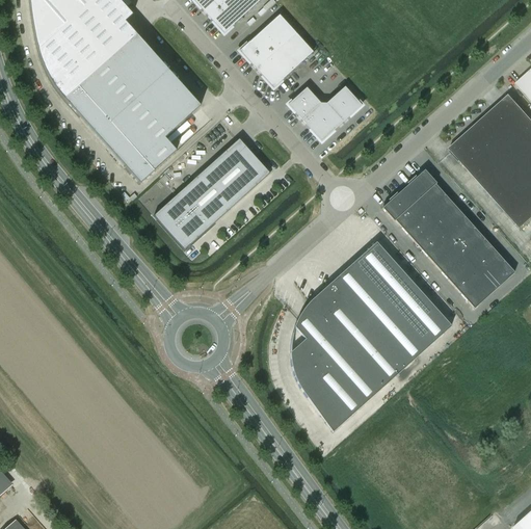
[(30,0),(30,3),(31,7),(32,12),(32,18),(33,23),(34,27),(34,30),(35,32),(35,34),(35,37),(36,38),(36,40),(37,44),(38,47),(40,53),(42,58),(43,61),(44,64),(45,68),(46,70),(48,73),(50,77),(52,80),(55,85),(57,88),(61,94),(65,98),(137,33),(125,21),(133,14),(121,0),(30,0)]
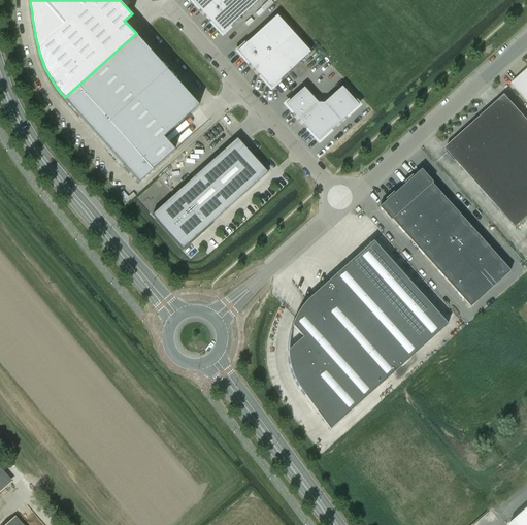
[(194,0),(206,13),(221,0),(194,0)]
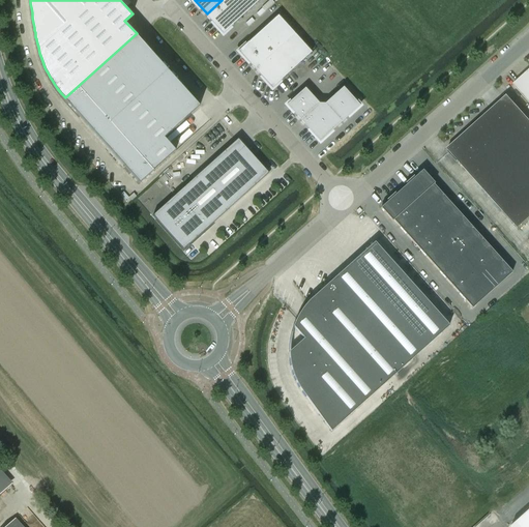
[(222,0),(207,13),(224,32),(259,0),(222,0)]
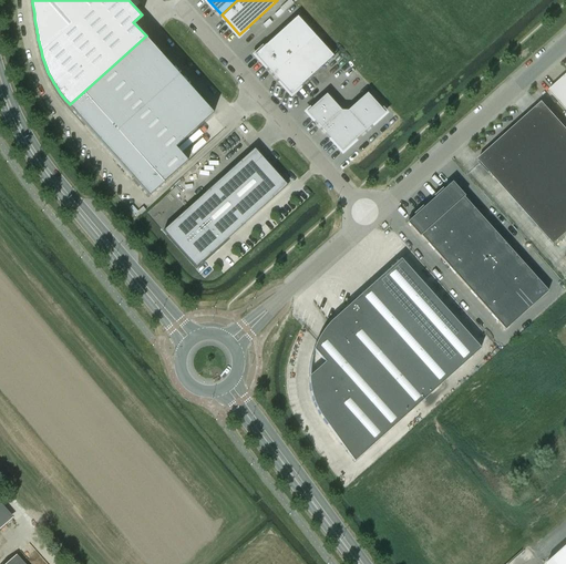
[(317,33),(298,13),(256,52),(274,72),(317,33)]
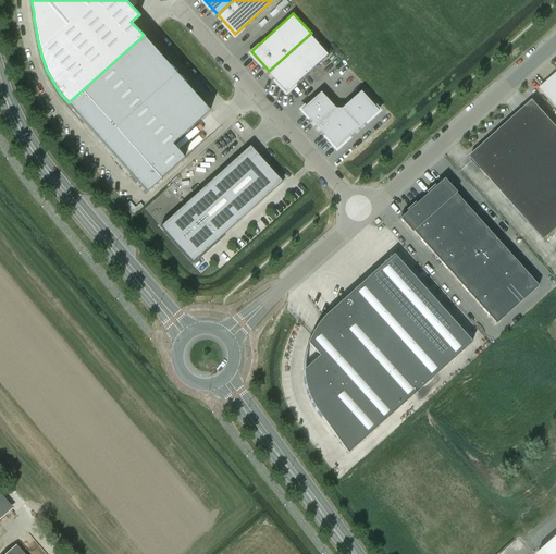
[(269,71),(286,90),(329,53),(311,33),(269,71)]
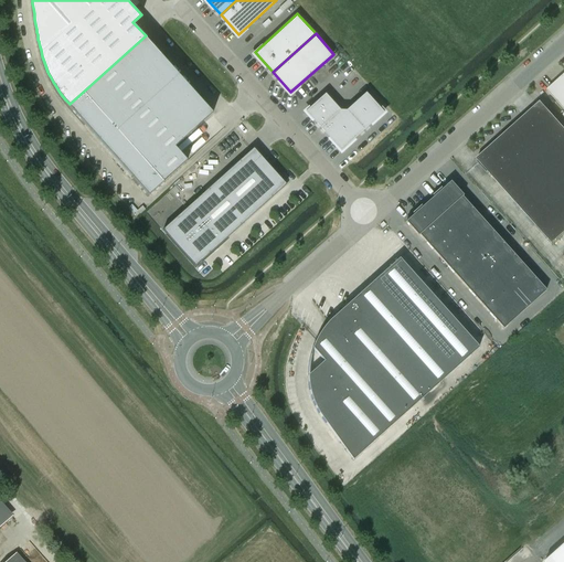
[(146,35),(70,104),(149,193),(188,159),(176,146),(213,112),(146,35)]
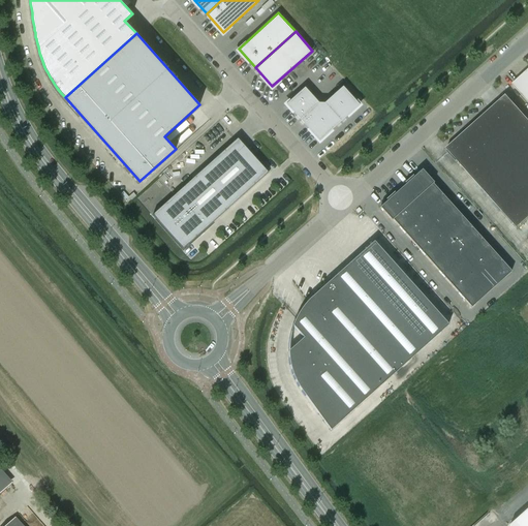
[(527,68),(513,82),(527,98),(527,68)]
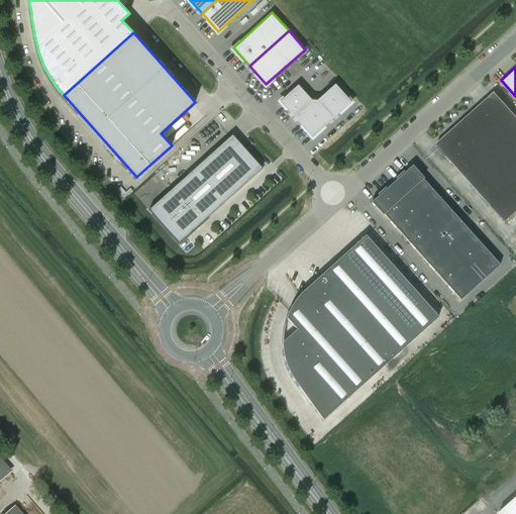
[(317,99),(312,99),(298,84),(280,100),(313,136),(351,101),(335,83),(317,99)]
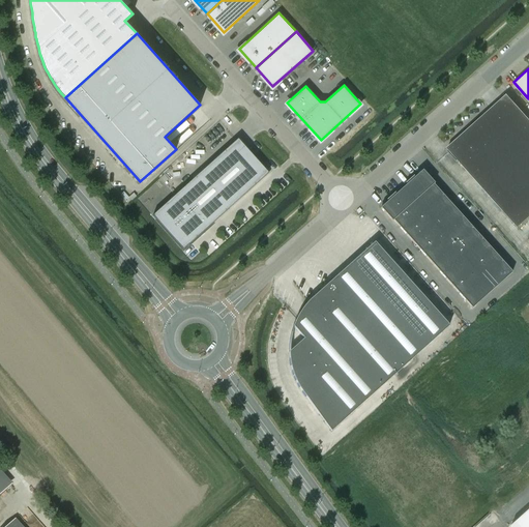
[(448,149),(458,159),(461,157),(505,208),(504,209),(520,226),(528,216),(528,119),(515,103),(487,128),(479,120),(448,149)]
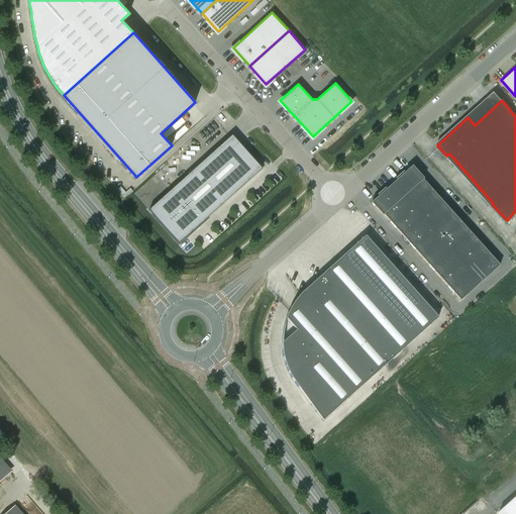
[(263,167),(232,133),(149,208),(180,241),(263,167)]
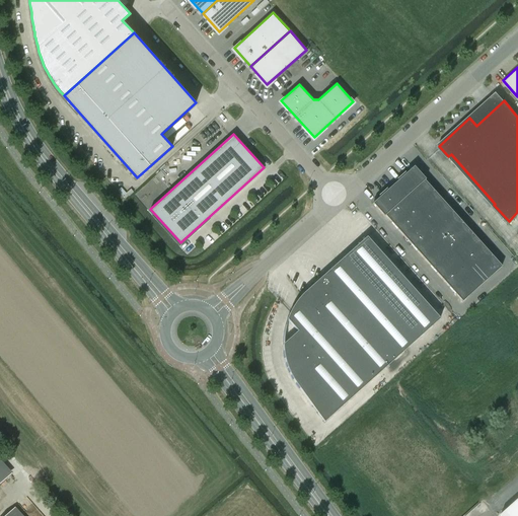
[(503,265),(425,178),(426,177),(415,164),(373,202),(385,214),(386,213),(463,299),(503,265)]
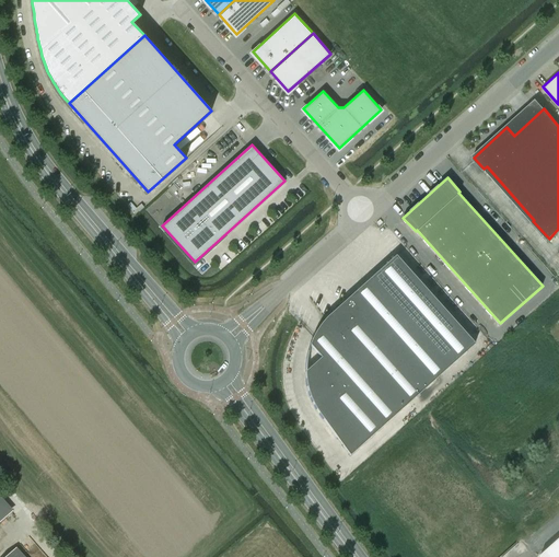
[(351,453),(476,341),(397,254),(328,314),(325,317),(323,321),(319,325),(317,328),(315,332),(313,336),(312,340),(311,343),(323,355),(306,369),(306,373),(307,378),(307,382),(309,386),(310,391),(312,395),(313,398),(315,403),(317,406),(319,409),(351,453)]
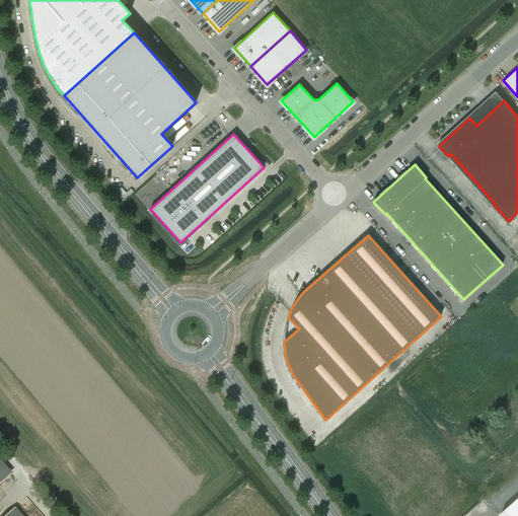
[(0,481),(8,473),(0,462),(0,481)]
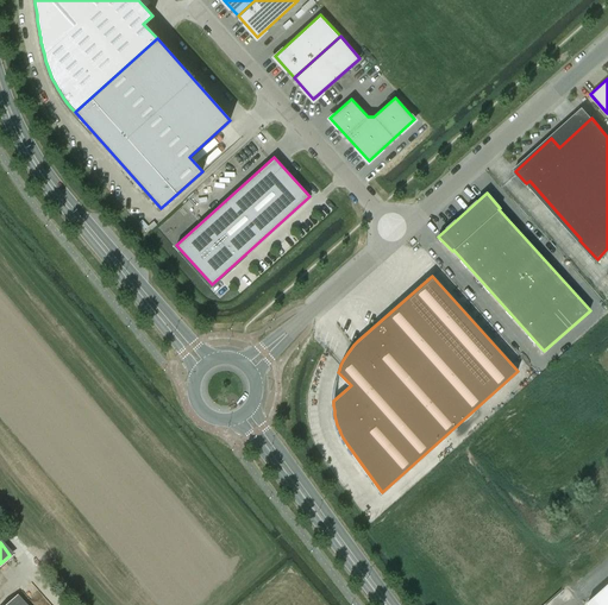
[(607,585),(588,604),(607,604),(607,585)]
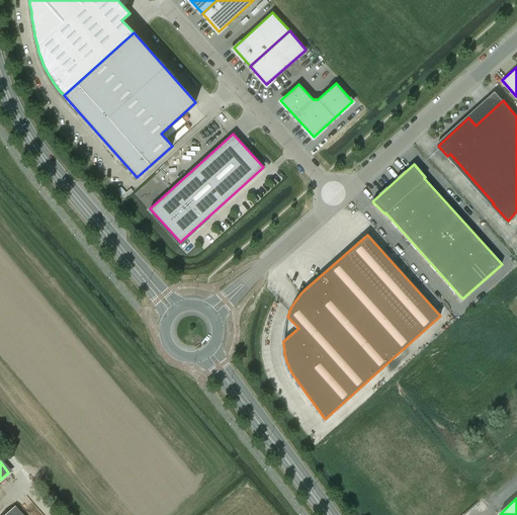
[(18,501),(2,514),(26,514),(20,508),(23,506),(18,501)]
